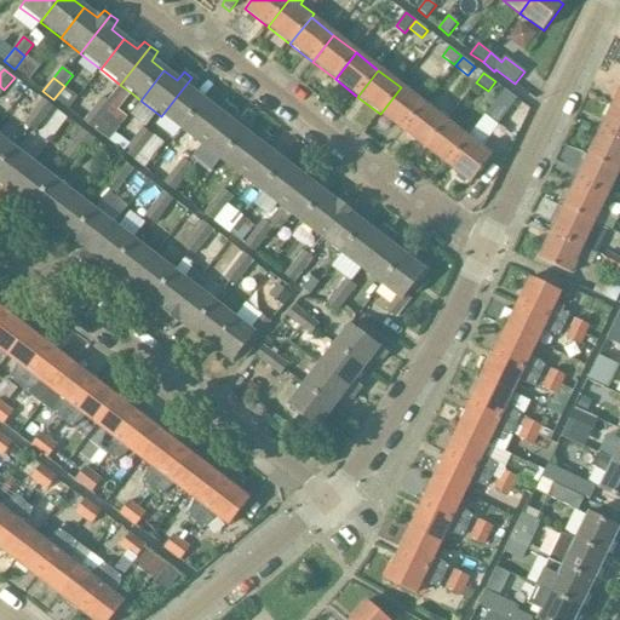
[(191,78),(161,116),(181,132),(205,102),(193,92),(191,91),(197,82),(191,78)]
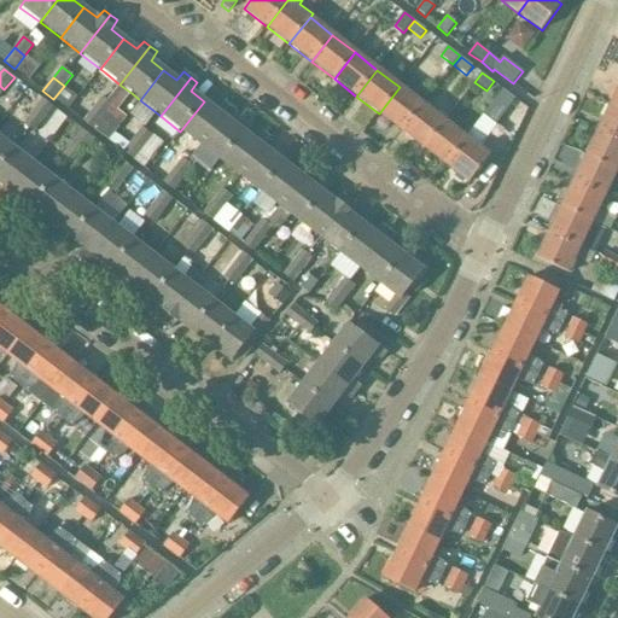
[(400,87),(379,114),(401,130),(421,104),(400,87)]
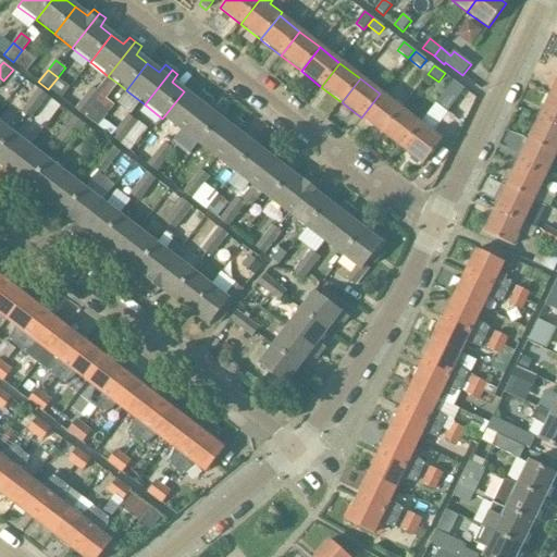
[(466,89),(454,81),(435,103),(447,112),(466,89)]
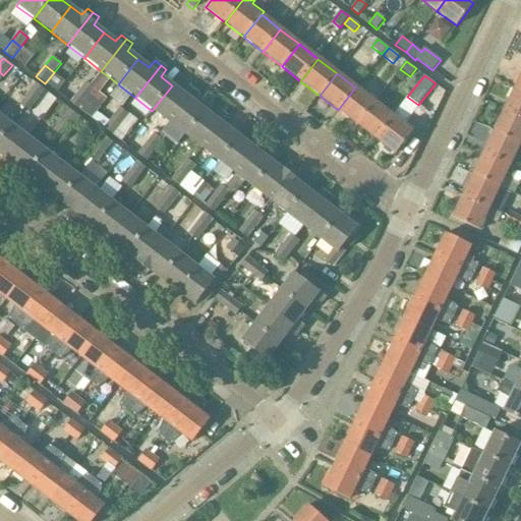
[(90,94),(95,88),(91,84),(87,81),(78,92),(87,98),(90,94)]
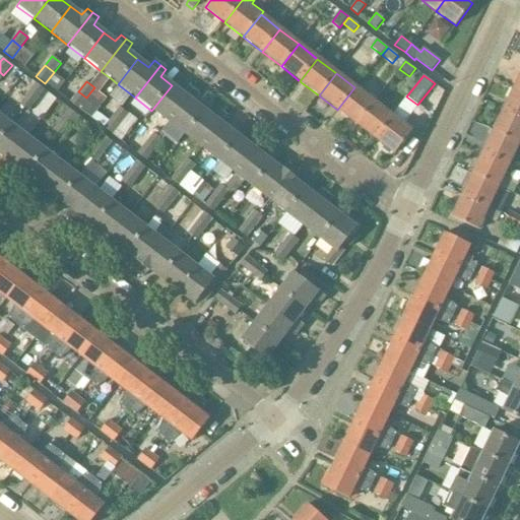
[(46,89),(36,83),(28,92),(38,100),(46,89)]
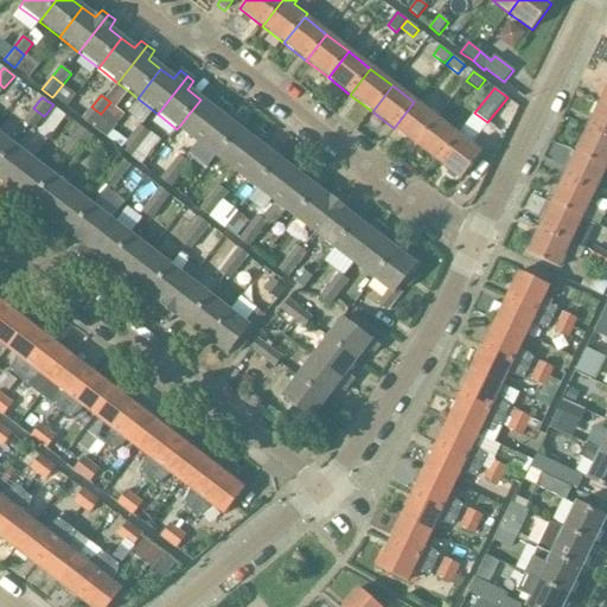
[(200,100),(177,129),(197,145),(227,106),(219,101),(211,108),(200,100)]
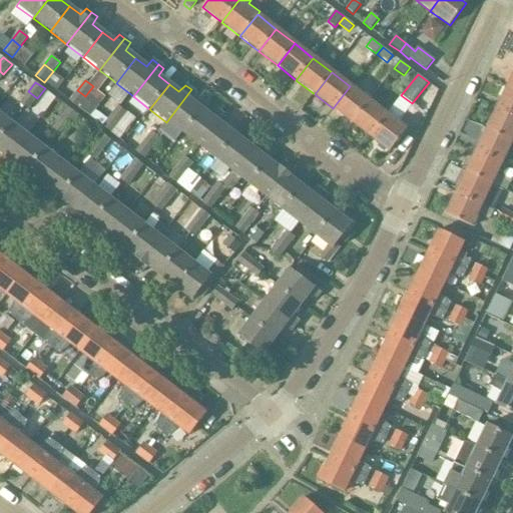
[(369,101),(350,86),(333,108),(352,123),(369,101)]
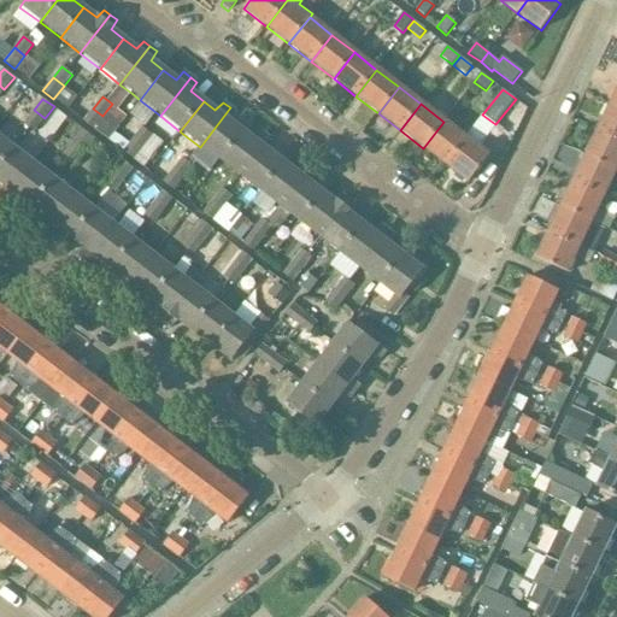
[(616,109),(610,106),(598,131),(616,140),(616,109)]
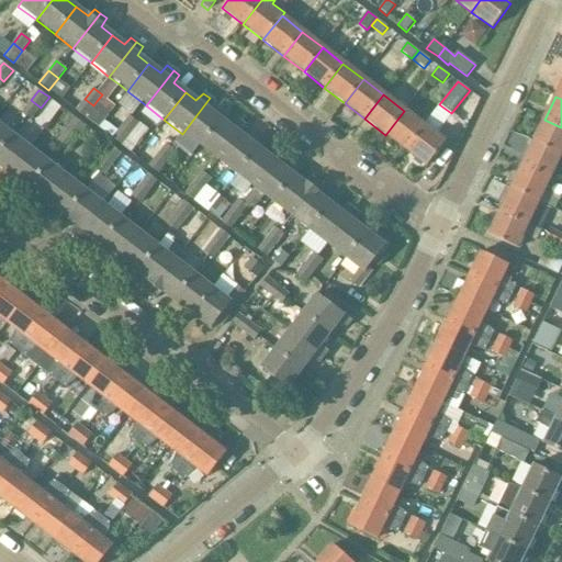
[(210,98),(182,134),(200,147),(222,120),(213,113),(210,111),(215,102),(210,98)]
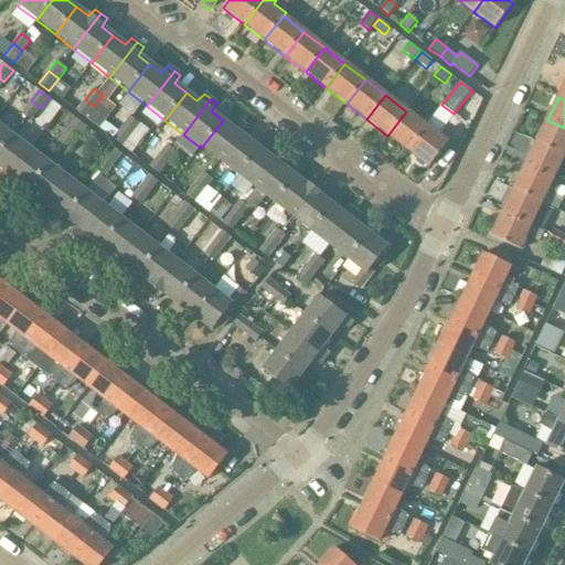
[(76,110),(85,117),(94,106),(85,99),(76,110)]
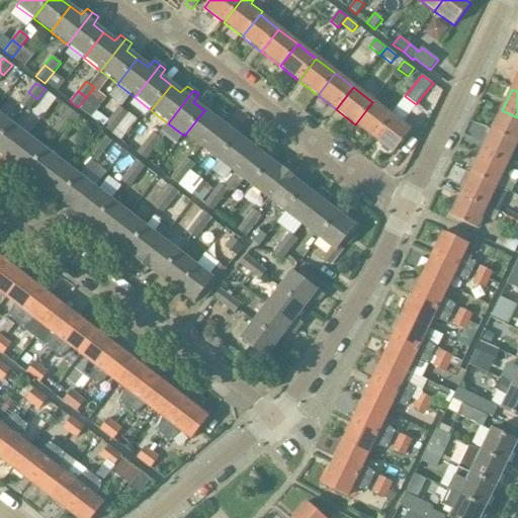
[(28,92),(20,104),(29,110),(37,99),(28,92)]
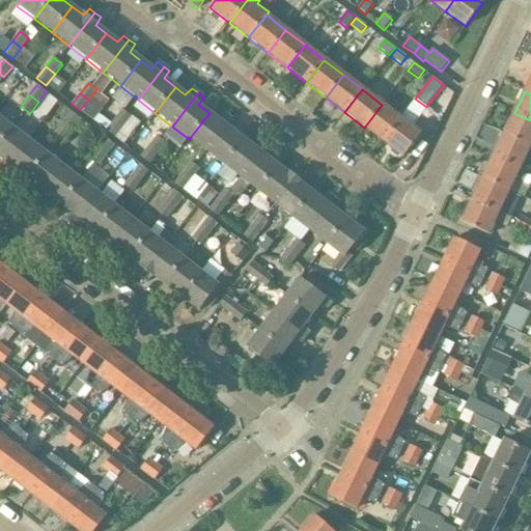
[(80,110),(93,120),(99,114),(105,106),(91,95),(88,100),(80,110)]
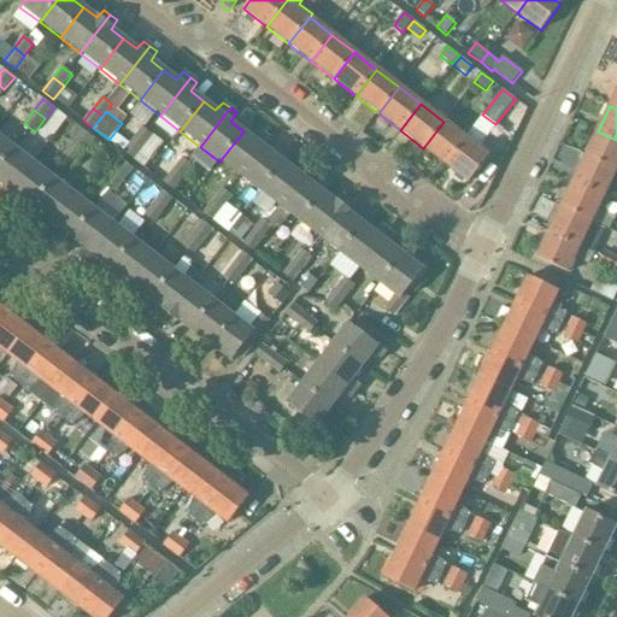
[(465,139),(444,122),(423,148),(445,165),(465,139)]
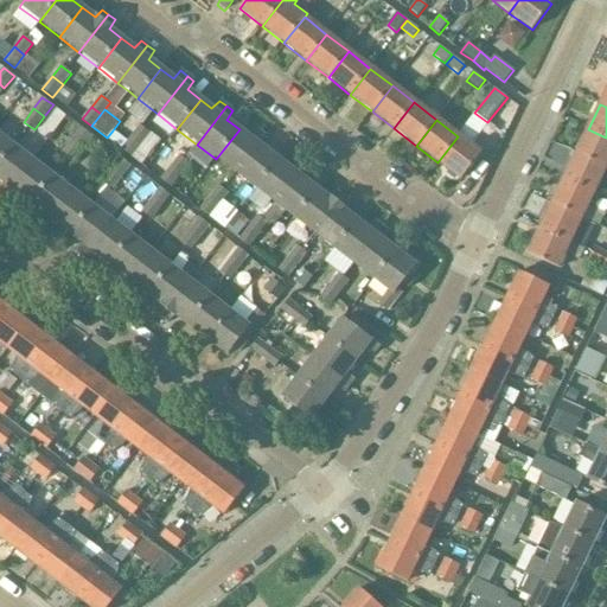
[(141,146),(149,134),(140,126),(131,138),(141,146)]
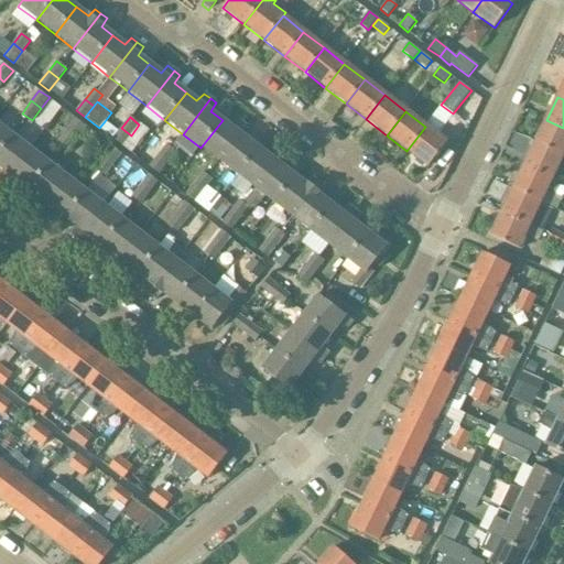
[(86,126),(76,119),(67,129),(77,138),(86,126)]
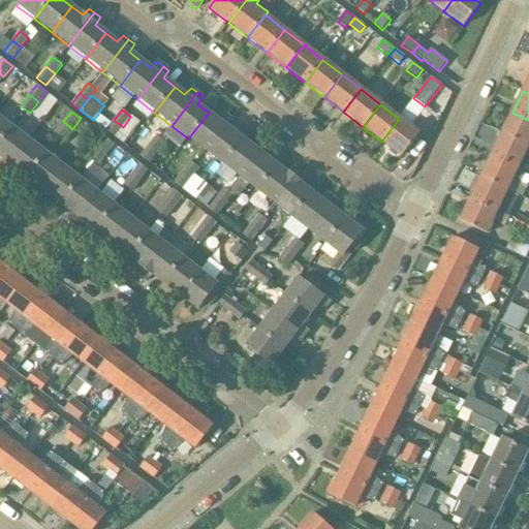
[(209,113),(188,138),(206,152),(225,126),(231,119),(225,114),(218,121),(209,113)]
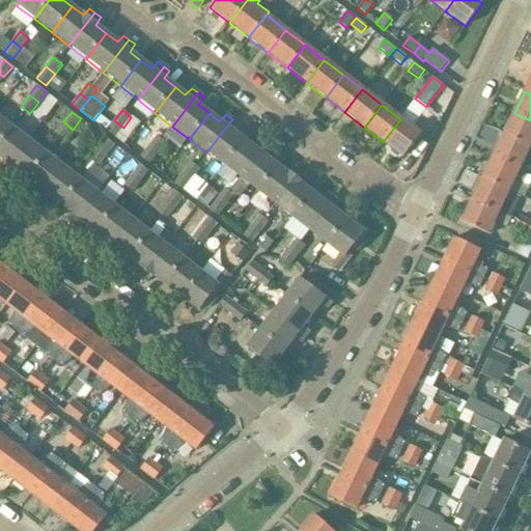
[(530,120),(514,113),(503,135),(530,148),(530,146),(530,120)]
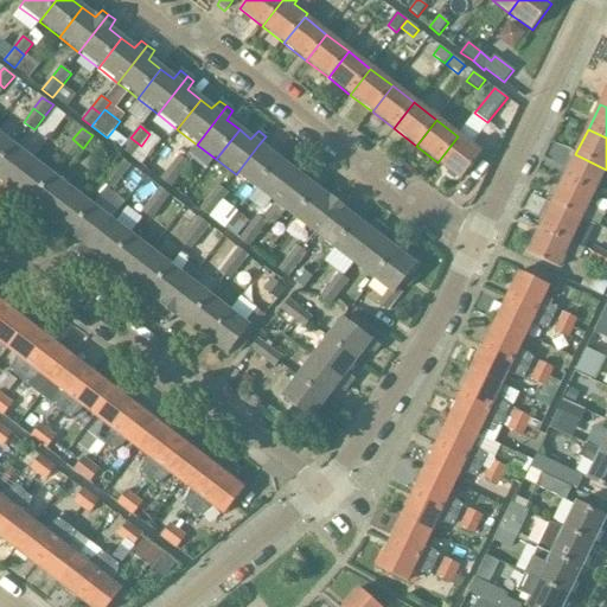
[(0,133),(0,159),(12,144),(0,133)]
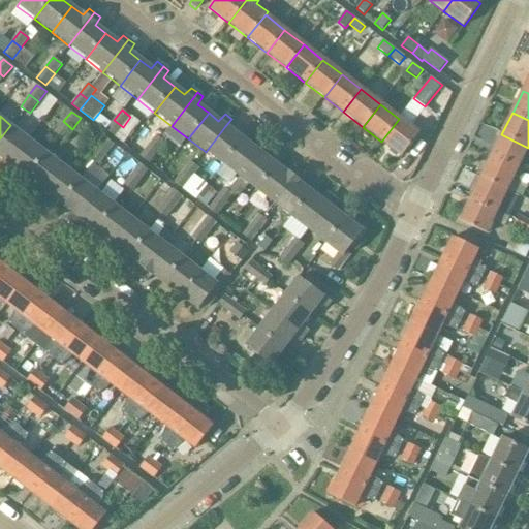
[(401,157),(419,134),(399,119),(381,142),(401,157)]
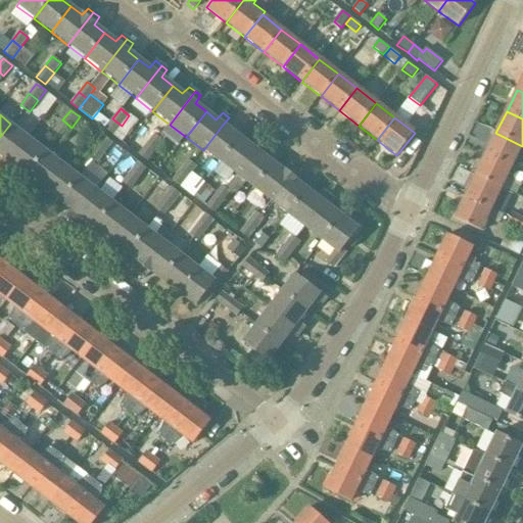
[(104,129),(113,136),(122,126),(112,119),(104,129)]
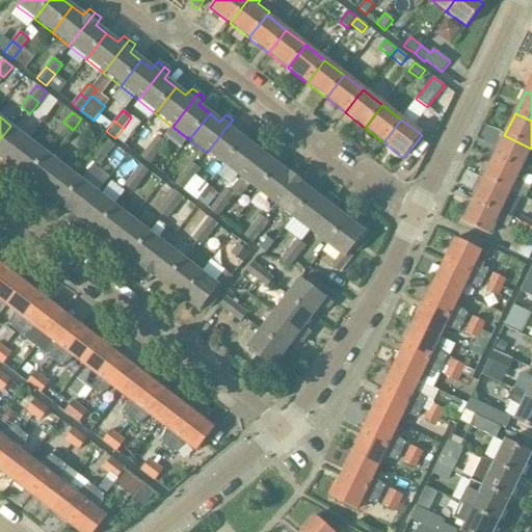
[(63,122),(55,133),(64,140),(73,130),(63,122)]
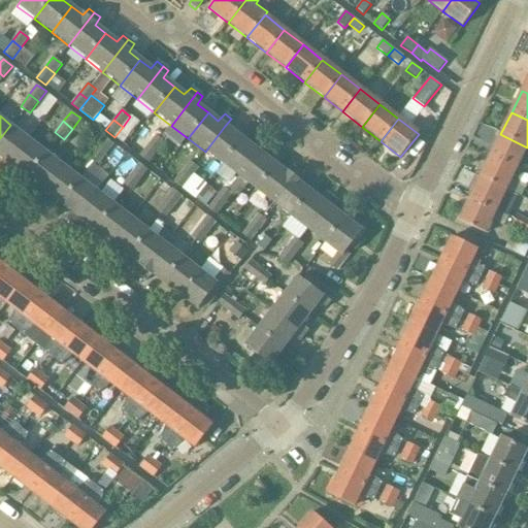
[(10,125),(0,138),(0,159),(1,160),(0,162),(0,169),(2,171),(28,137),(10,125)]
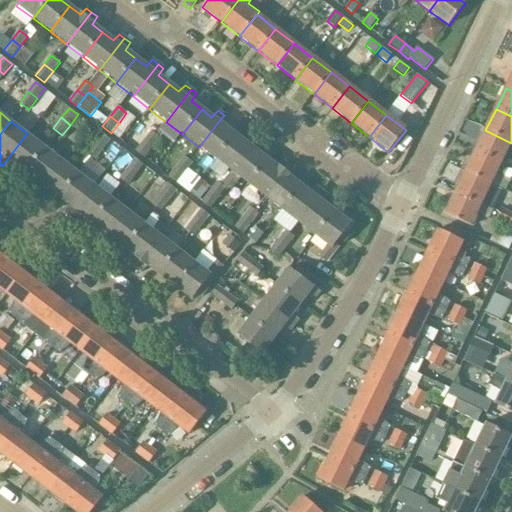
[(218,122),(199,147),(215,160),(235,135),(218,122)]
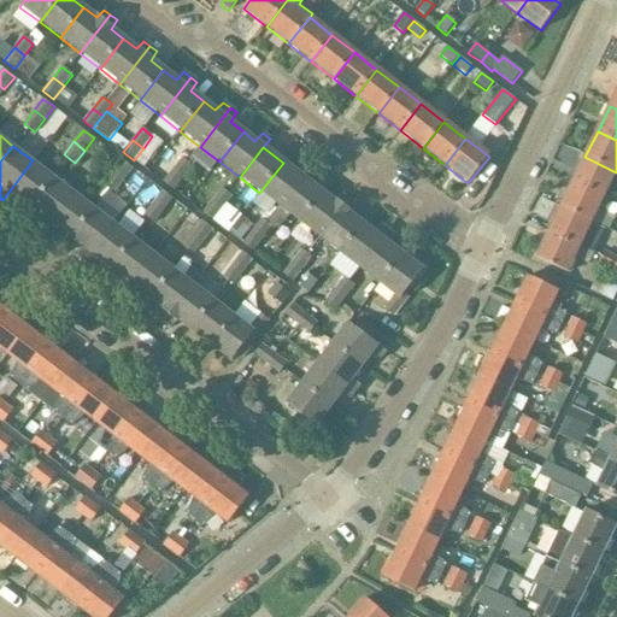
[(184,177),(193,165),(182,157),(172,169),(184,177)]
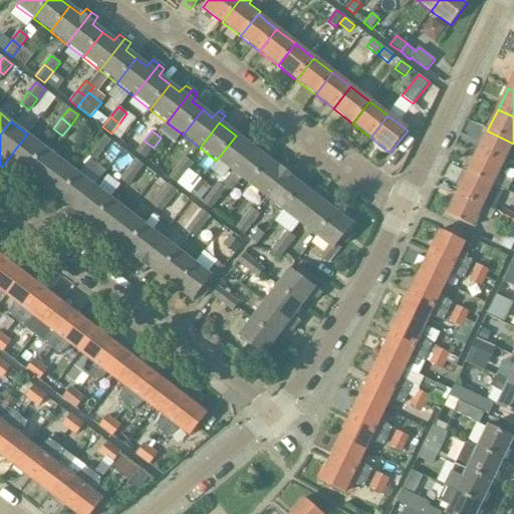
[(487,131),(477,152),(503,165),(504,163),(513,144),(487,131)]
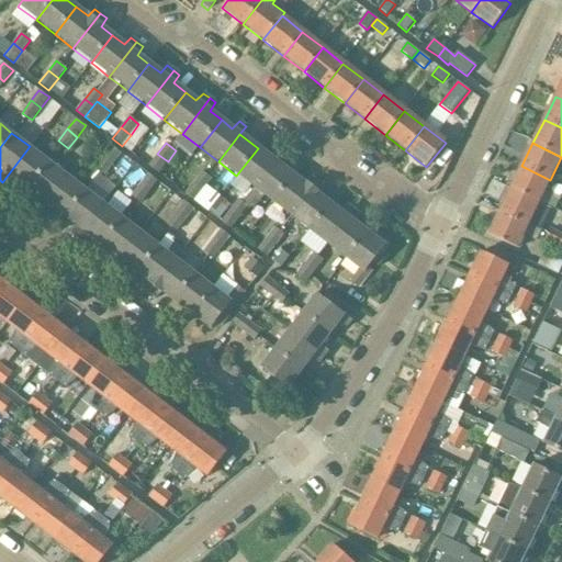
[(30,146),(2,182),(9,188),(15,181),(25,189),(47,160),(30,146)]
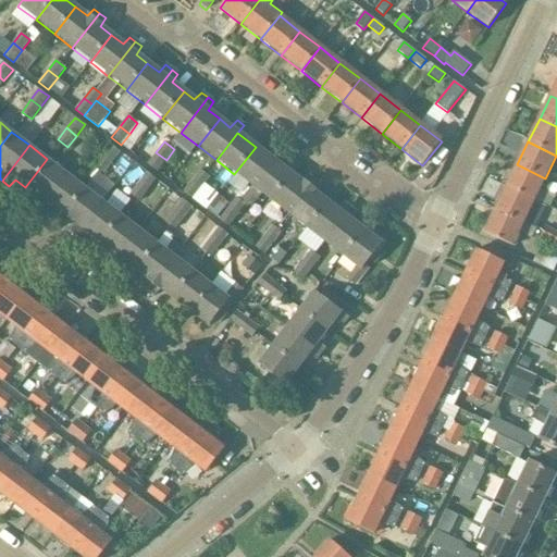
[(121,152),(111,145),(102,155),(112,163),(121,152)]
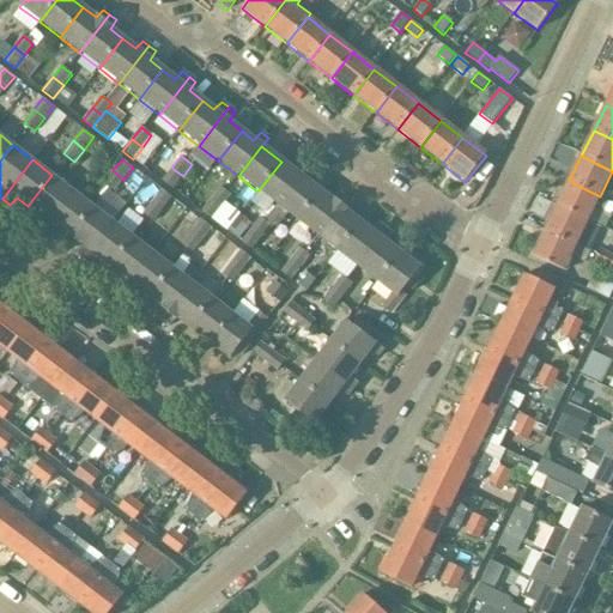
[(281,162),(258,192),(277,206),(278,207),(302,177),(299,176),(281,162)]
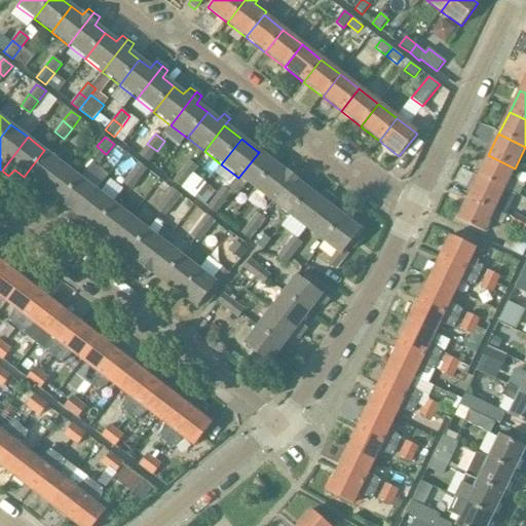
[(139,155),(148,162),(157,151),(147,144),(139,155)]
